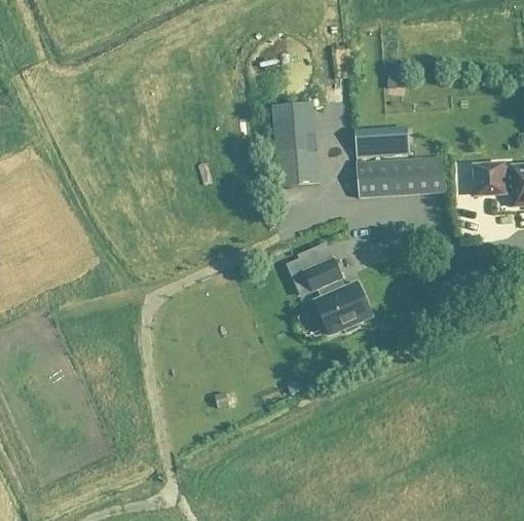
[(273,104),(281,186),(321,183),(313,101),(273,104)]
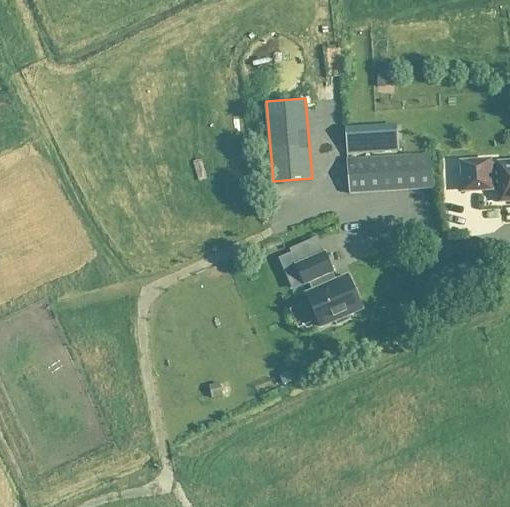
[(432,185),(430,153),(346,158),(348,190),(432,185)]
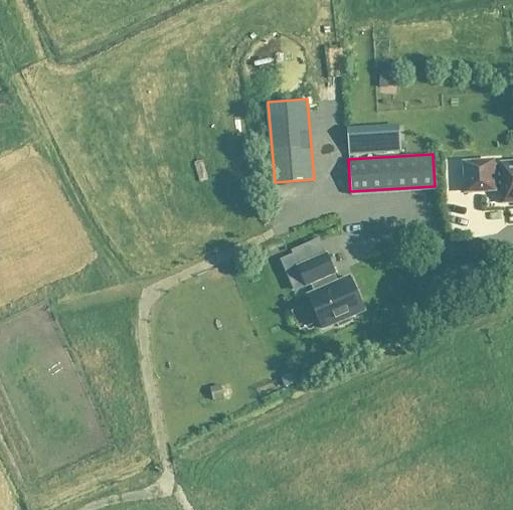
[(505,200),(512,199),(512,160),(502,161),(502,162),(494,163),(493,158),(465,160),(467,189),(495,187),(495,186),(504,185),(505,200)]
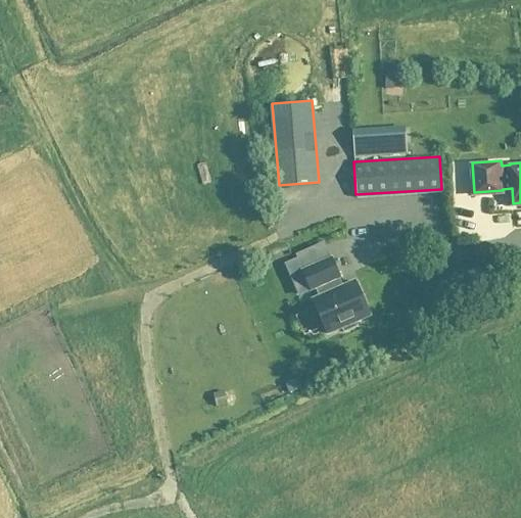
[(332,256),(304,269),(312,287),(321,283),(325,292),(315,297),(329,331),(343,325),(345,329),(358,324),(356,320),(370,314),(356,279),(342,285),(338,276),(340,275),(332,256)]
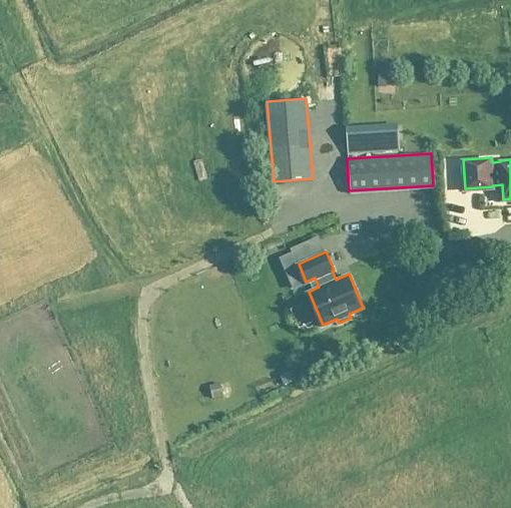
[(267,259),(275,284),(294,278),(287,252),(267,259)]
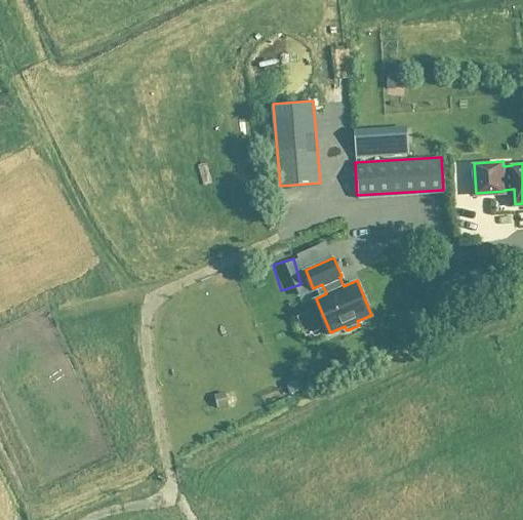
[(294,312),(312,304),(308,293),(290,302),(294,312)]
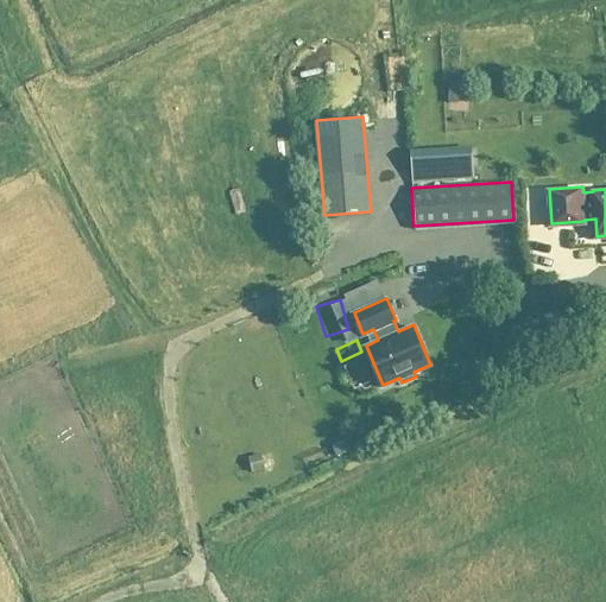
[(253,470),(265,467),(262,451),(250,455),(253,470)]
